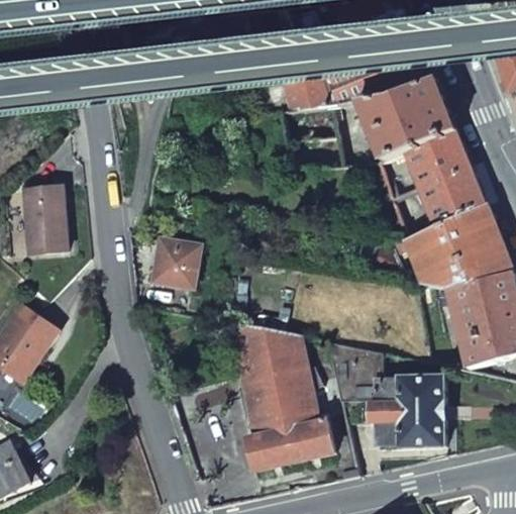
[(295,24),(303,44),(308,43),(303,33),(299,23),(295,24)]
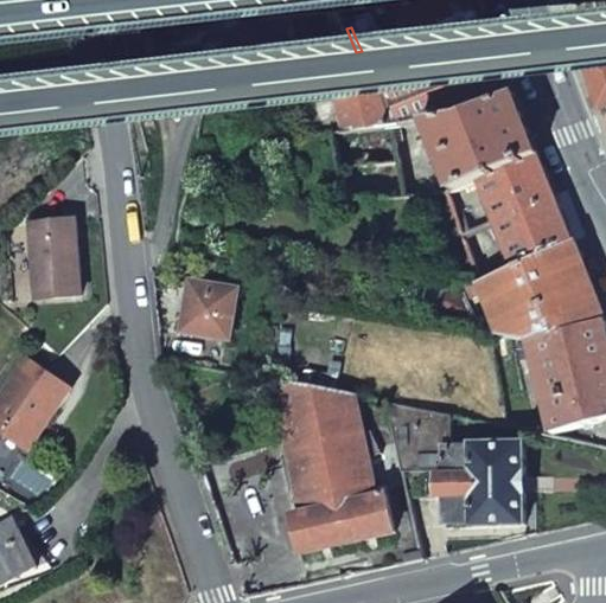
[(375,31),(356,39),(362,51),(369,50),(381,49),(375,31)]
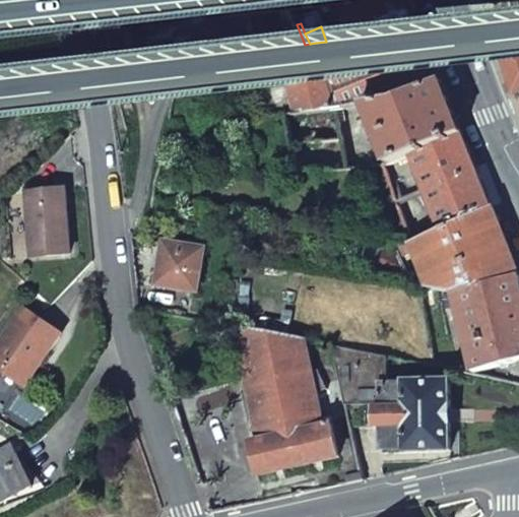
[(282,111),(334,105),(341,104),(365,101),(391,97),(439,77),(418,27),(355,37),(326,42),(316,43),(310,44),(305,45),(273,49),(277,78),(282,111)]
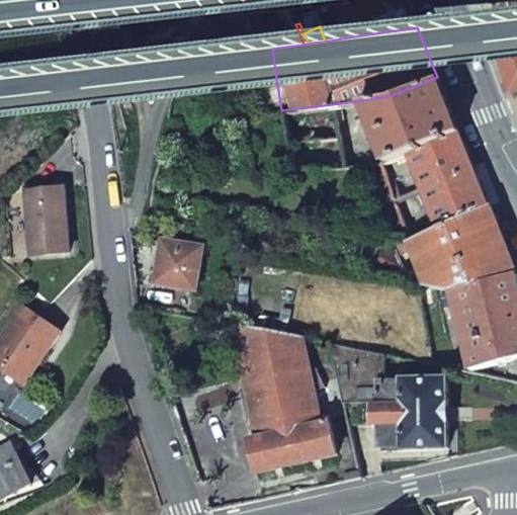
[(516,44),(498,50),(509,89),(516,86),(516,44)]
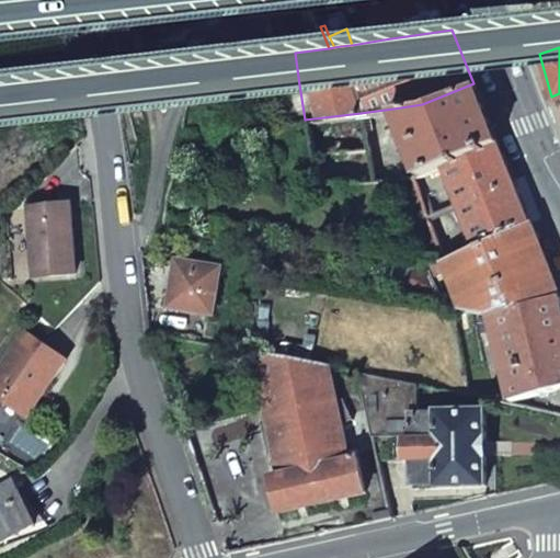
[(393,109),(416,172),(440,163),(495,140),(490,127),(473,83),(422,104),(393,109)]
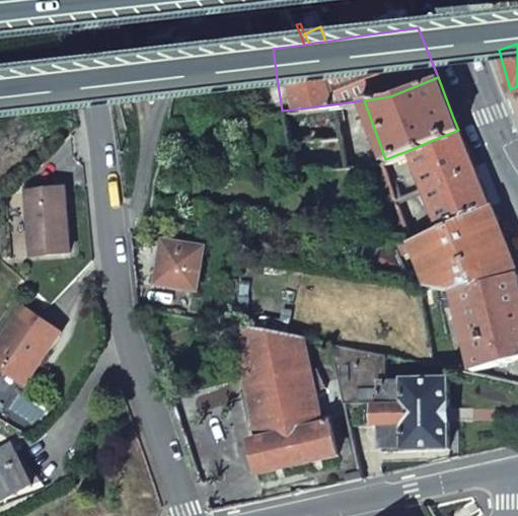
[(267,79),(272,112),(282,111),(277,78),(267,79)]
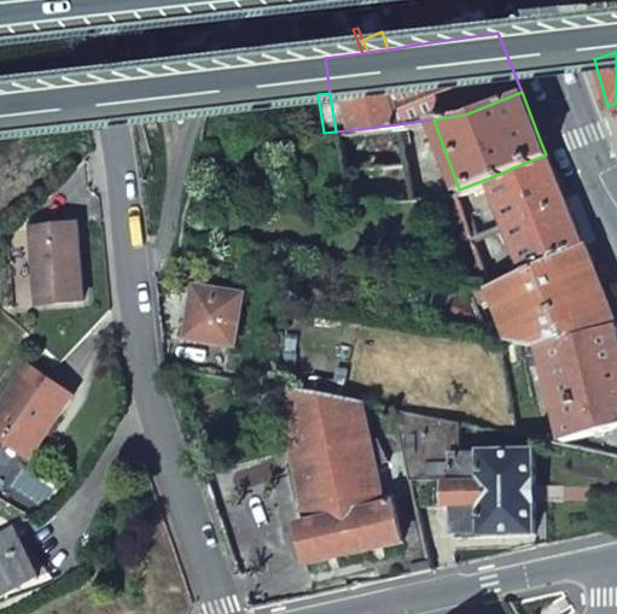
[(408,138),(406,123),(397,124),(400,139),(408,138)]
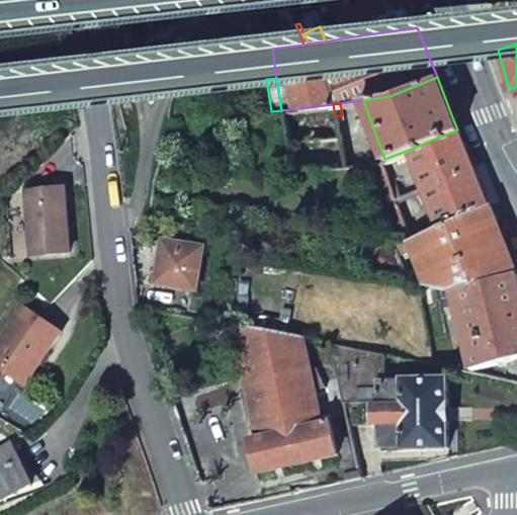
[(461,141),(457,130),(406,151),(437,227),(488,205),(461,141)]
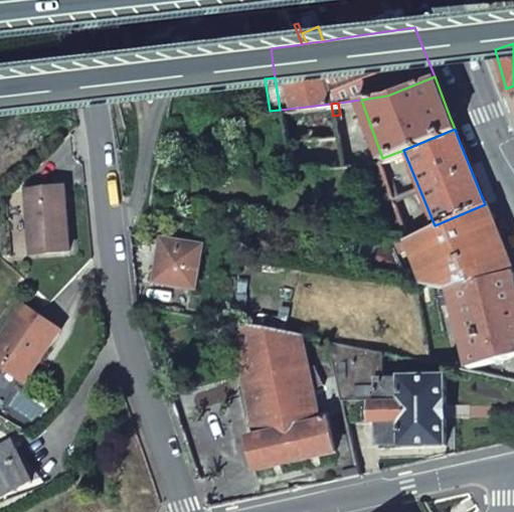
[(287,155),(273,156),(274,168),(289,167),(287,155)]
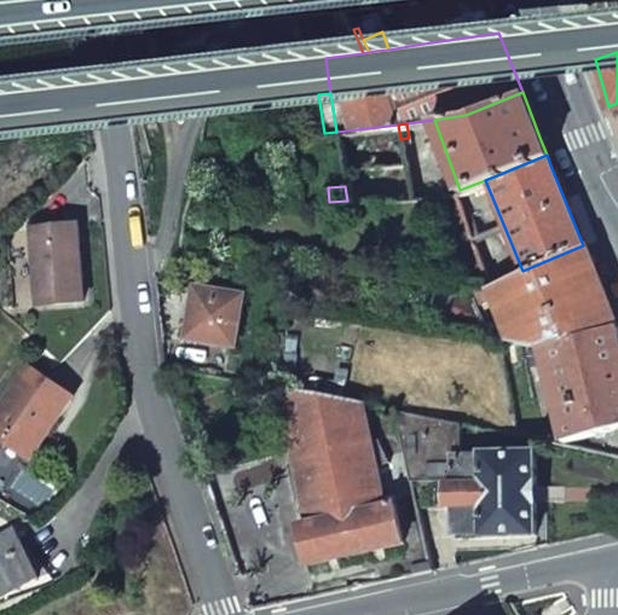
[(73,219),(28,224),(29,231),(73,225),(73,219)]
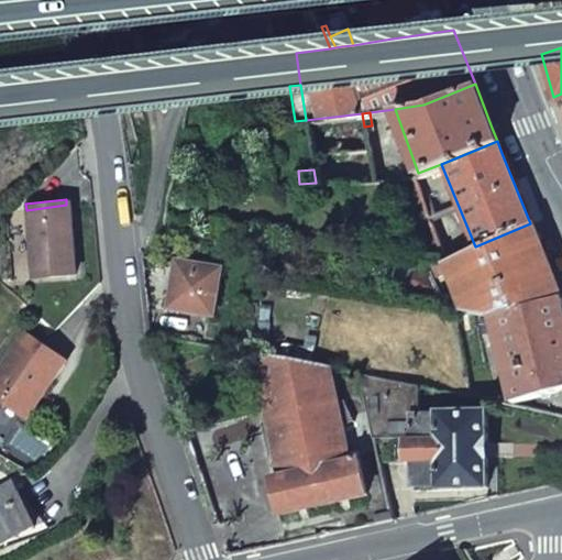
[(26,210),(32,273),(74,268),(66,205),(26,210)]
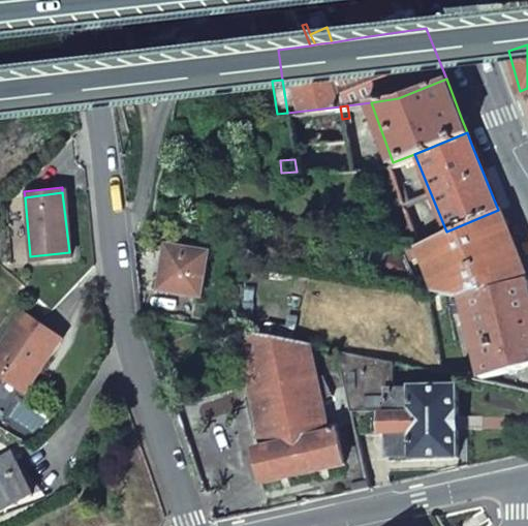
[(458,292),(525,276),(508,238),(498,210),(446,231),(414,244),(404,243),(409,257),(418,252),(433,288),(458,292)]
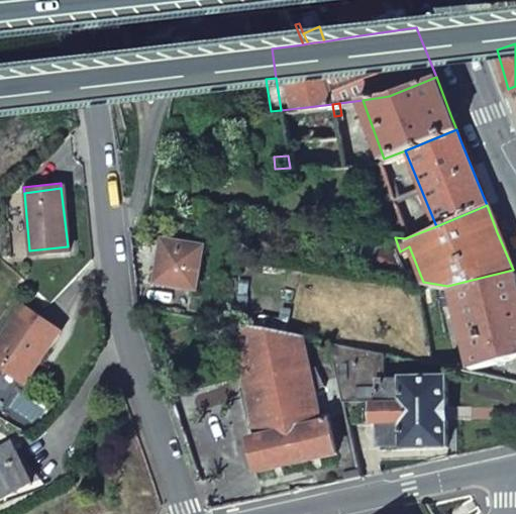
[(198,285),(202,242),(162,235),(157,277),(198,285)]
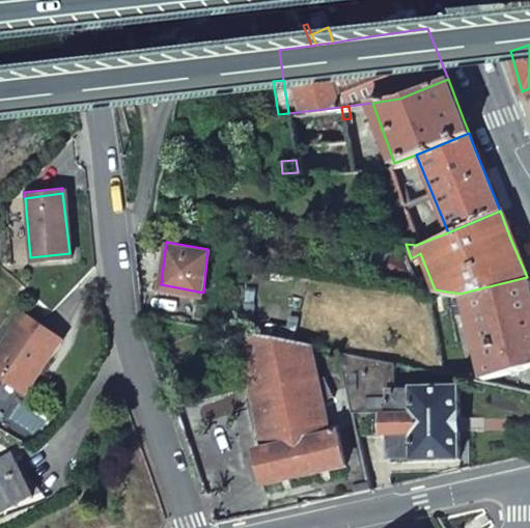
[(459,294),(481,378),(529,364),(529,367),(529,289),(527,277),(459,294)]
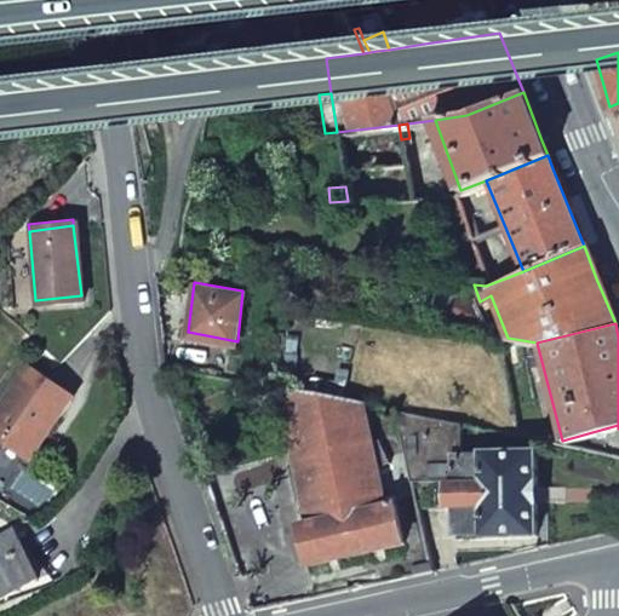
[(0,438),(23,456),(68,395),(24,363),(0,398),(0,438)]
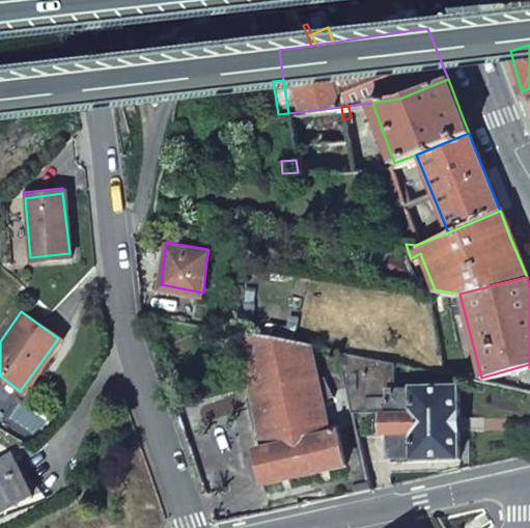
[(331,433),(324,399),(318,377),(311,344),(240,330),(265,446),(255,448),(263,481),(345,463),(340,431),(331,433)]
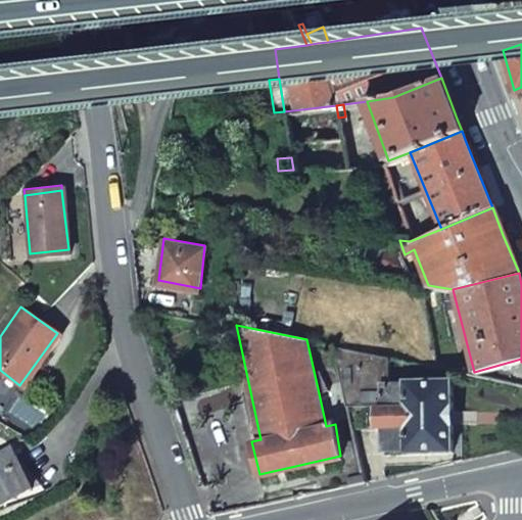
[(405,382),(383,382),(383,355),(333,344),(352,426),(384,425),(384,448),(407,447),(407,451),(452,451),(449,378),(405,379),(405,382)]
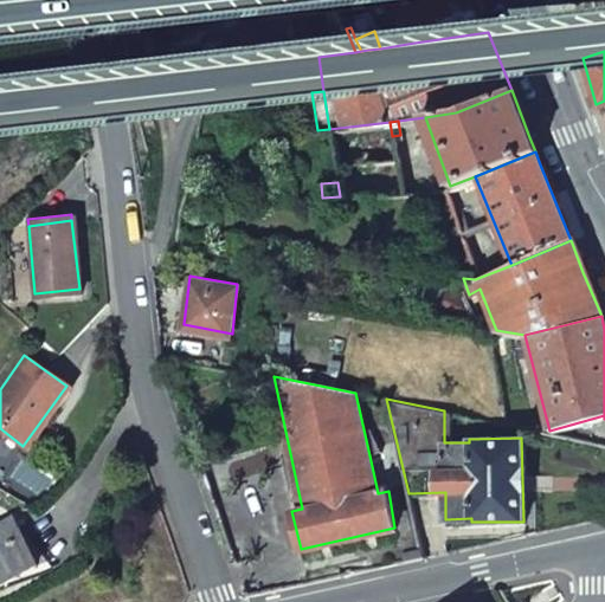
[(364,429),(369,455),(379,451),(372,426),(364,429)]
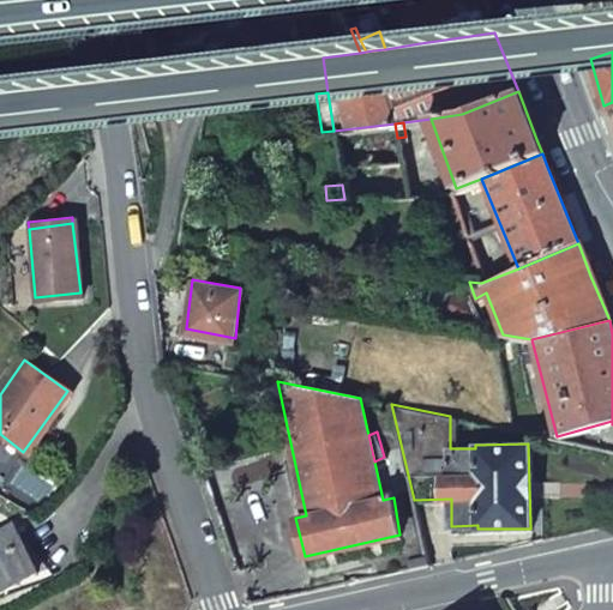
[(10,521),(0,526),(0,587),(35,568),(10,521)]
